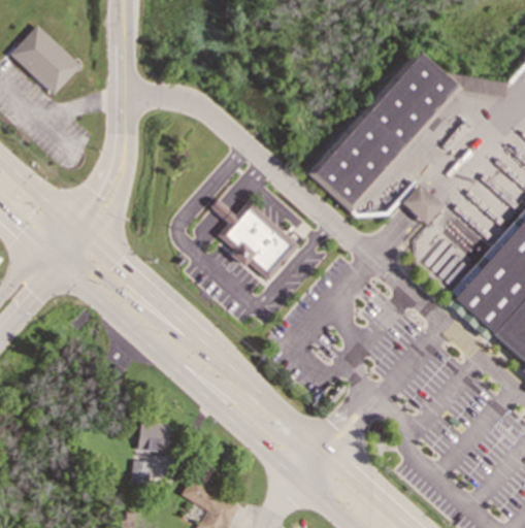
[(11,54),(55,94),(81,65),(37,25),(11,54)]
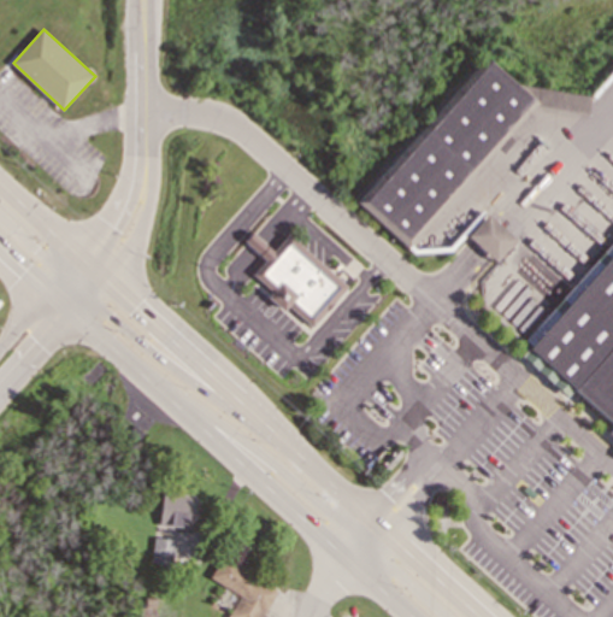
[(359,204),(389,230),(396,231),(410,242),(532,98),(544,109),(589,115),(591,95),(536,88),(535,99),(485,56),(359,204)]
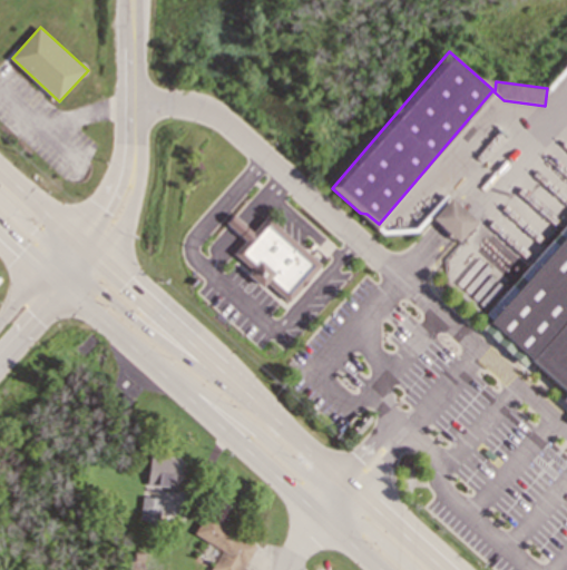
[(478,222),(452,197),(433,218),(459,242),(478,222)]
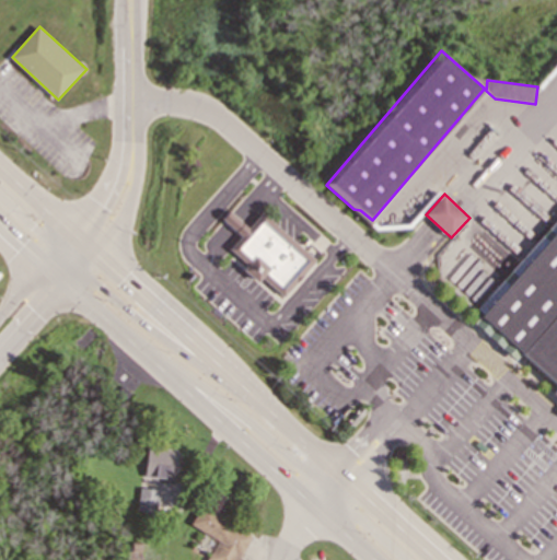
[(283,296),(316,260),(265,214),(253,229),(231,209),(221,219),(243,238),(232,251),(283,296)]
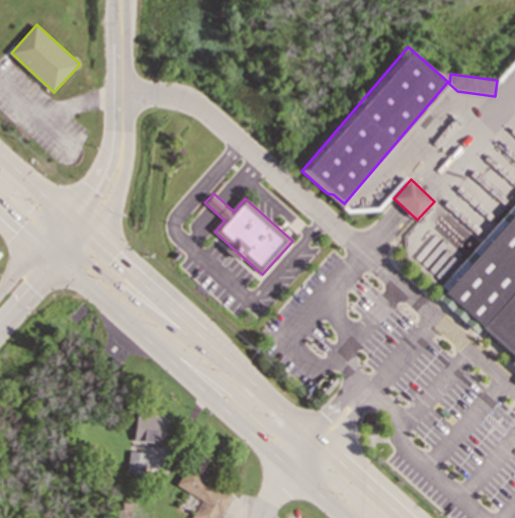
[(514,351),(449,292),(514,219),(514,351)]
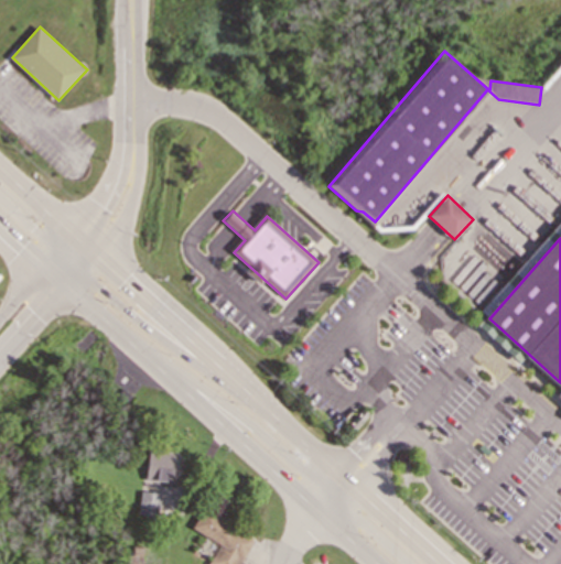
[(180,452),(149,451),(148,480),(179,481),(180,452)]
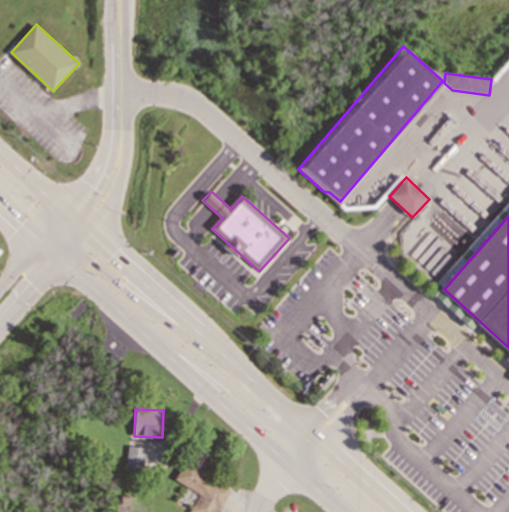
[(144,468),(147,448),(129,446),(127,466),(144,468)]
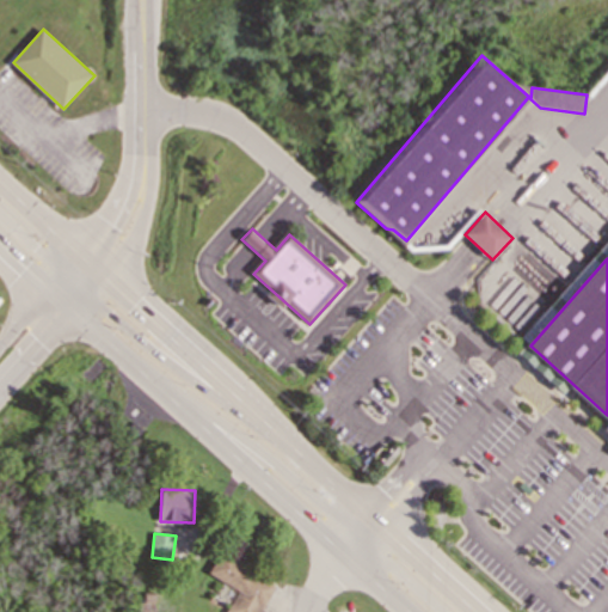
[(240,589),(228,611),(262,611),(277,580),(226,555),(215,577),(240,589)]
